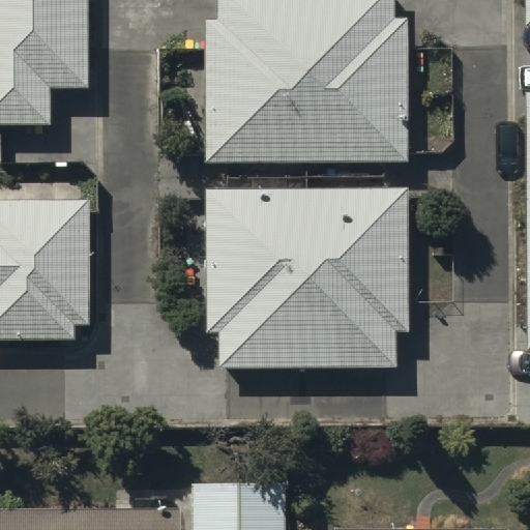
[(89,97),(89,0),(0,0),(0,137),(53,137),(53,97),(89,97)]
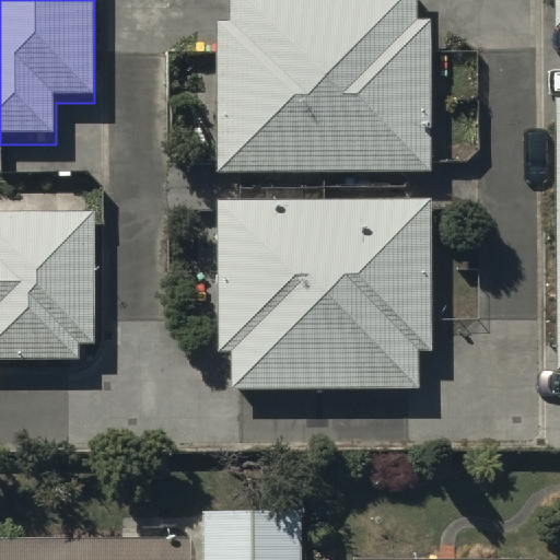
[(415,0),(224,0),(225,18),(214,18),(217,170),(426,167),(423,18),(415,18),(415,0)]
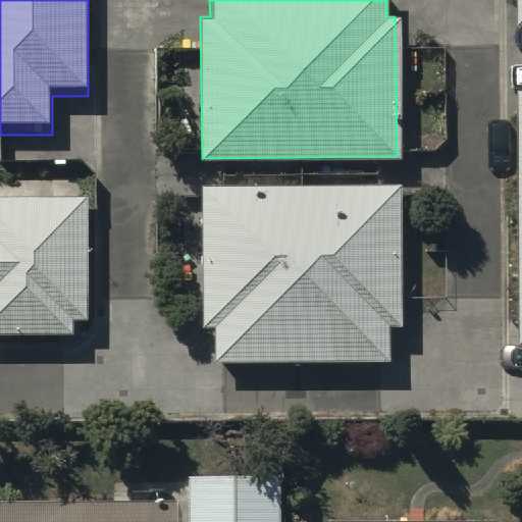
[(400,186),(201,188),(202,327),(215,327),(216,362),(389,360),(389,323),(401,323),(400,186)]
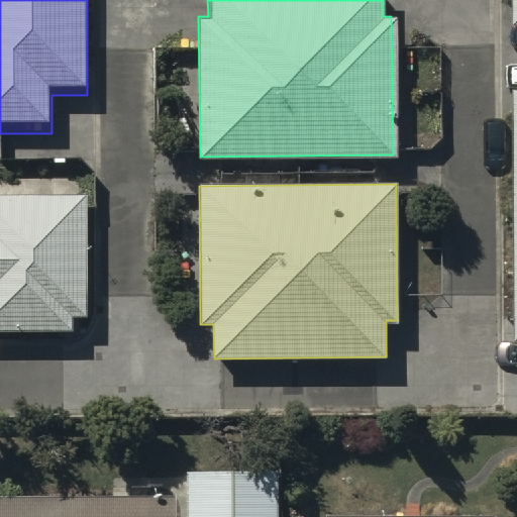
[(87,207),(0,207),(0,340),(73,341),(73,326),(88,326),(87,207)]
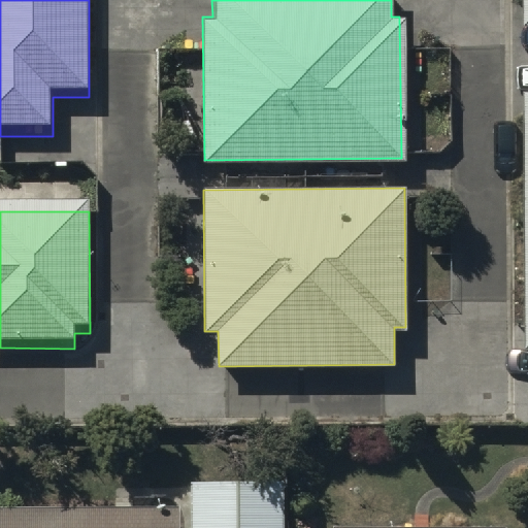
[(282,527),(282,488),(189,488),(189,527),(282,527)]
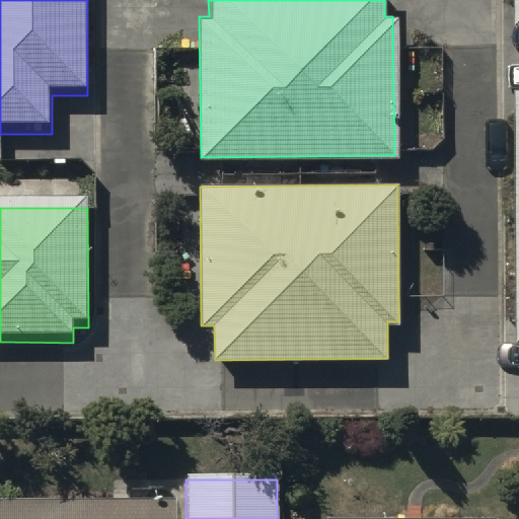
[(0,518),(173,518),(174,509),(0,508),(0,518)]
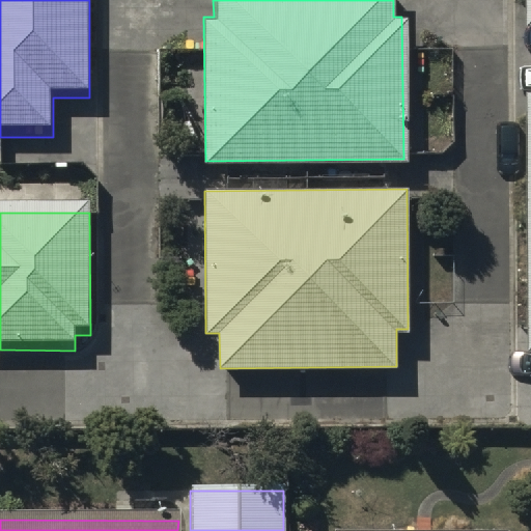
All buildings are outlined.
